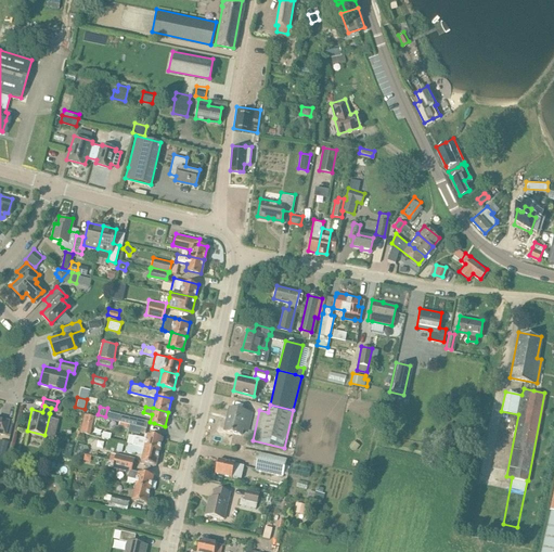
[(250,411),(229,407),(224,428),(241,433),(242,426),(247,427),(250,411)]
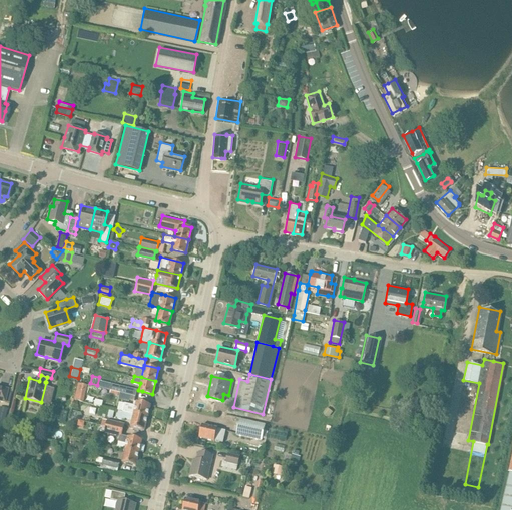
[(77,381),(73,398),(82,400),(86,383),(77,381)]
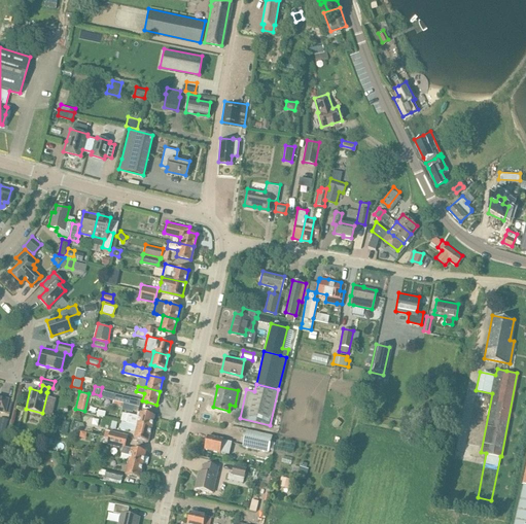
[(113,398),(127,402),(134,404),(139,405),(140,398),(114,392),(113,398)]
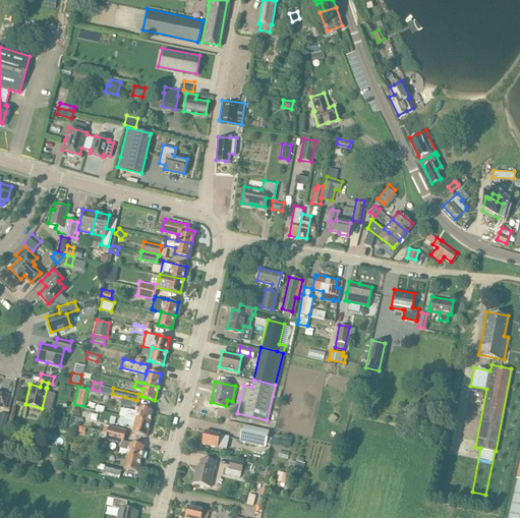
[(422,394),(411,407),(419,414),(430,401),(422,394)]
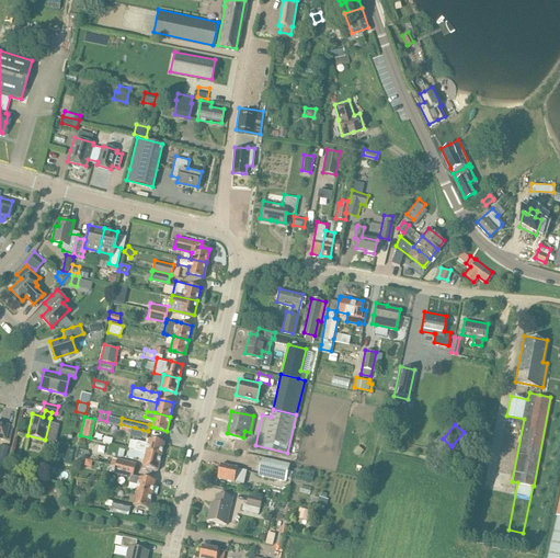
[(143,430),(135,428),(133,435),(141,436),(143,430)]
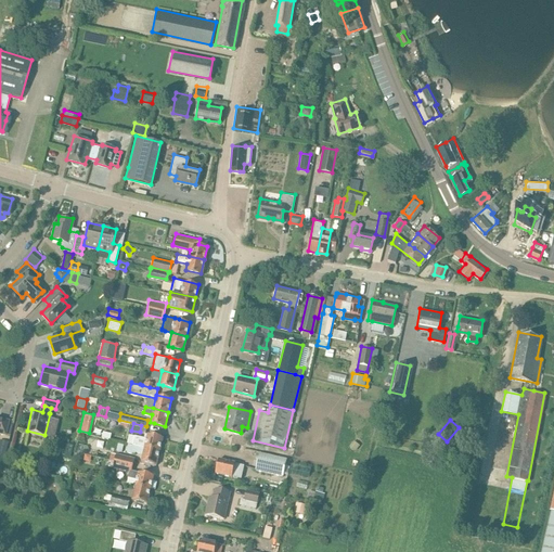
[(100,428),(98,435),(108,437),(110,431),(100,428)]
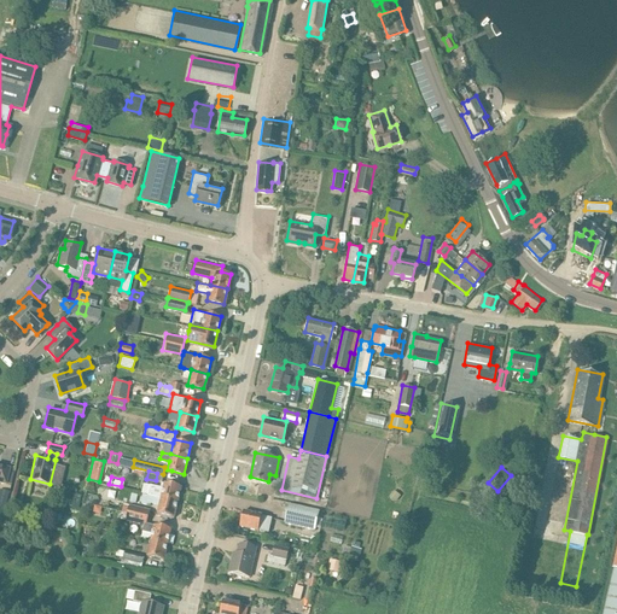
[(149,483),(146,492),(159,496),(176,501),(180,485),(169,483),(163,481),(162,486),(149,483)]
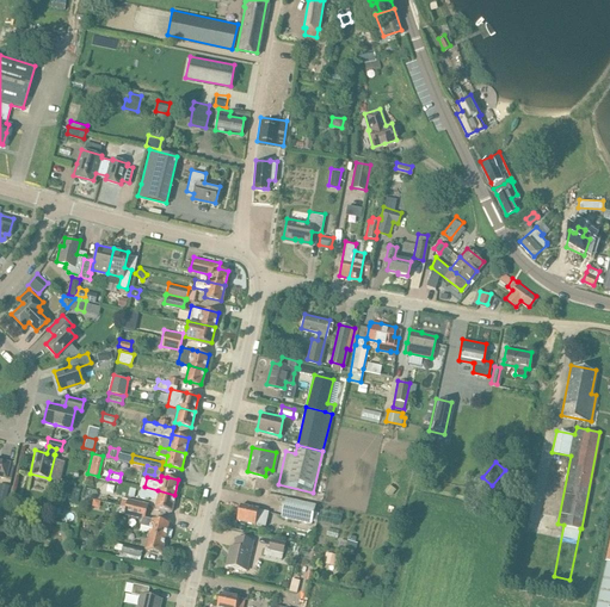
[(260,485),(260,489),(267,491),(270,481),(262,479),(260,485)]
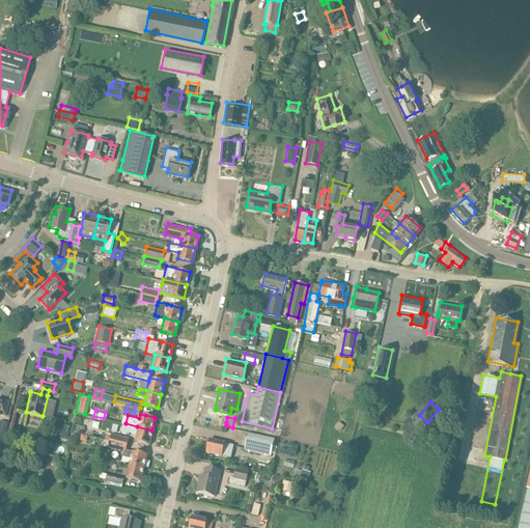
[(109,429),(111,420),(104,419),(102,428),(109,429)]
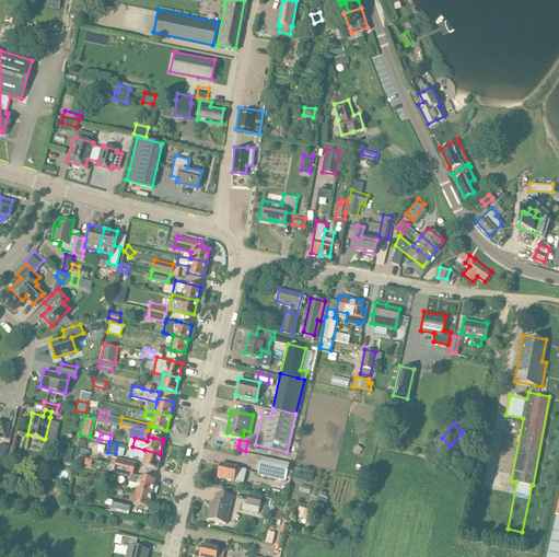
[(356,443),(351,449),(358,454),(362,449),(356,443)]
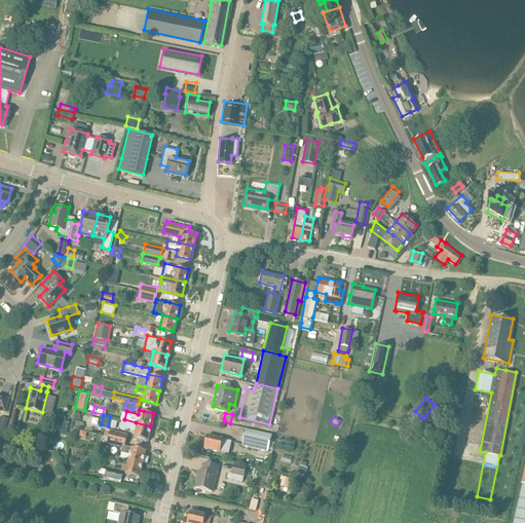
[(133,436),(138,437),(147,440),(150,426),(136,422),(119,418),(117,425),(126,428),(127,426),(135,428),(133,436)]
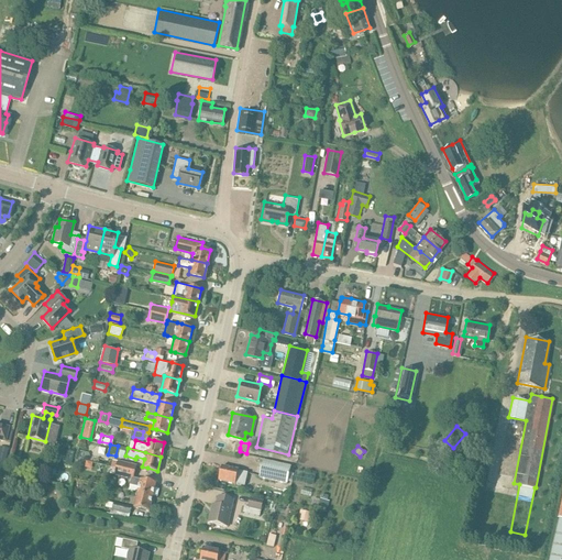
[(84,458),(77,456),(75,463),(83,465),(84,458)]
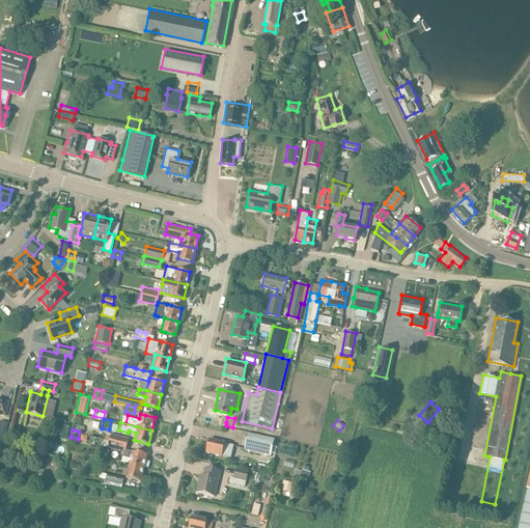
[(109,439),(126,443),(128,436),(111,432),(109,439)]
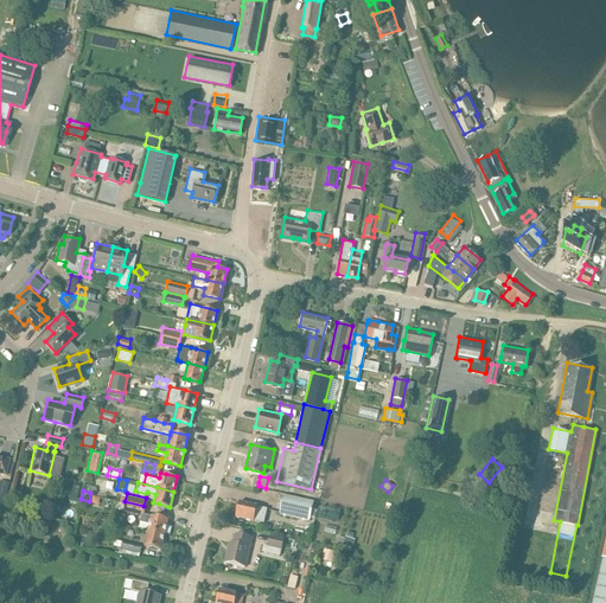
[(279,512),(308,519),(312,501),(284,494),(279,512)]
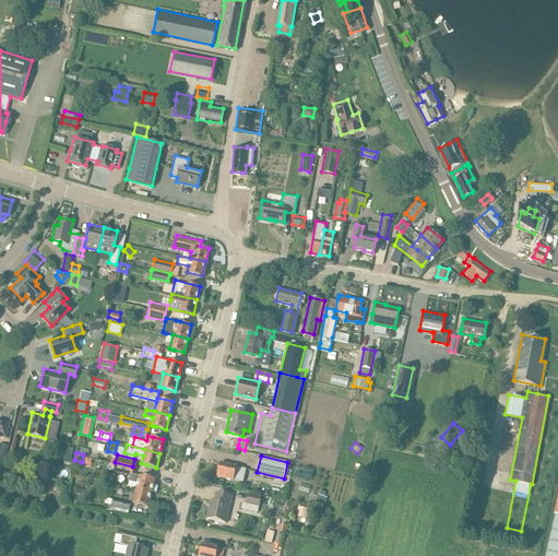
[(216,475),(238,480),(242,481),(246,468),(236,465),(236,464),(220,460),(216,475)]
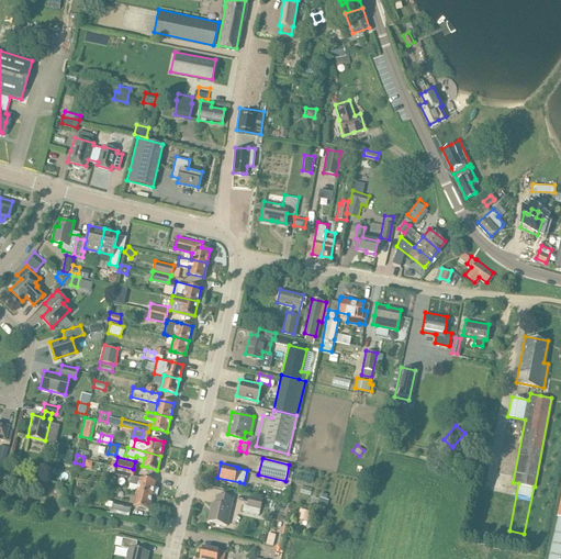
[(136,490),(152,493),(155,480),(132,474),(133,469),(115,465),(114,471),(131,474),(130,481),(138,483),(136,490)]
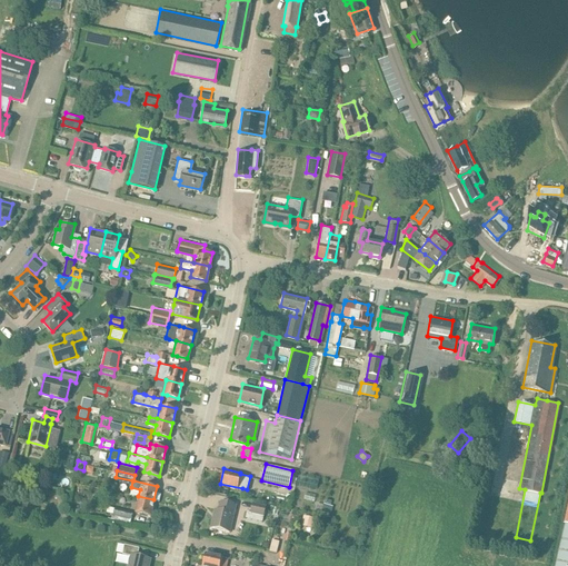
[(135,510),(139,512),(150,515),(153,499),(138,496),(135,510)]
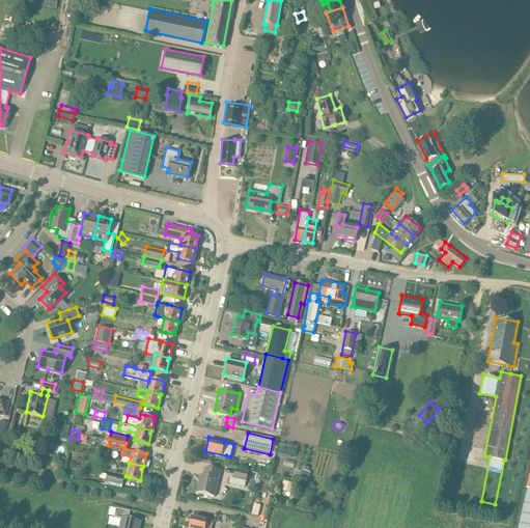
[(219,469),(216,468),(205,466),(203,474),(200,473),(196,491),(213,495),(219,469)]
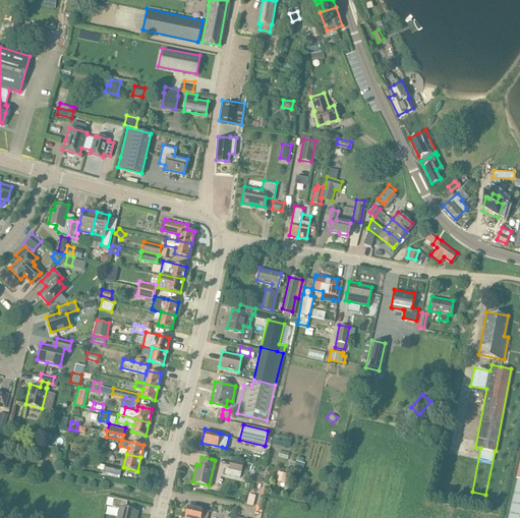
[(228,467),(240,470),(243,460),(230,458),(228,467)]
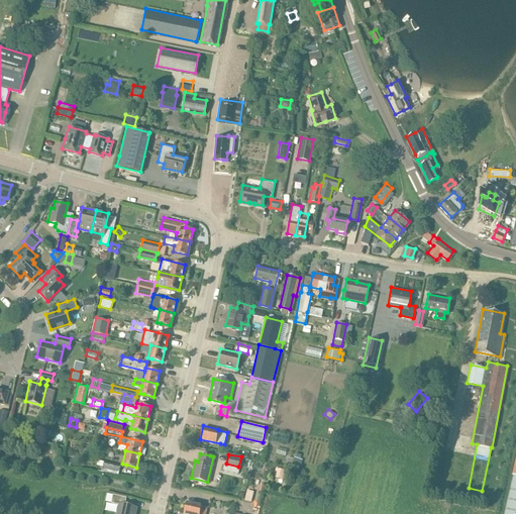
[(293,455),(290,466),(299,468),(302,457),(299,457),(293,455)]
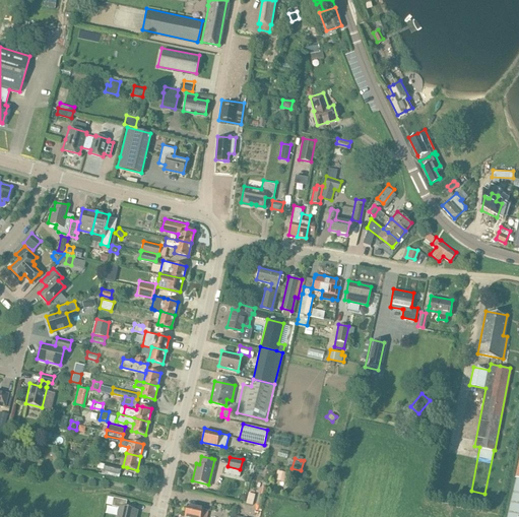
[(120,465),(104,462),(103,468),(118,471),(120,465)]
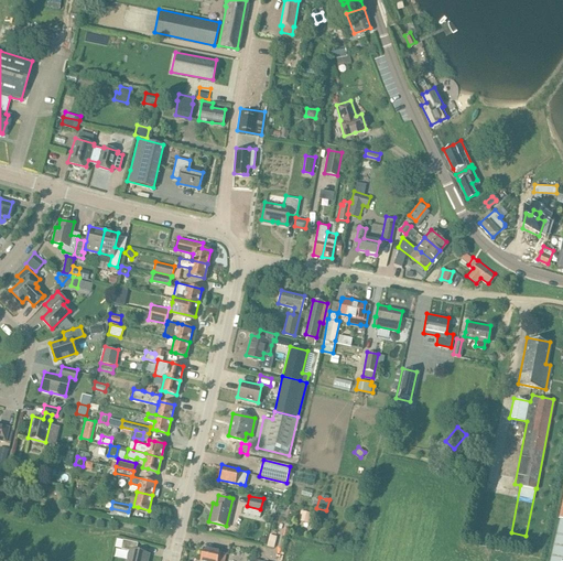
[(300,509),(298,519),(310,521),(312,511),(300,509)]
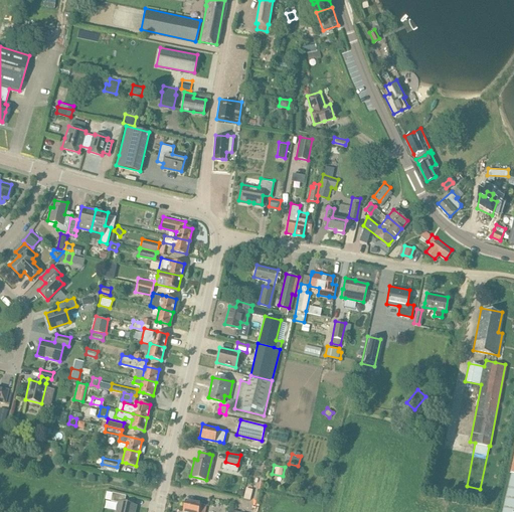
[(500,511),(513,511),(513,476),(509,475),(500,511)]
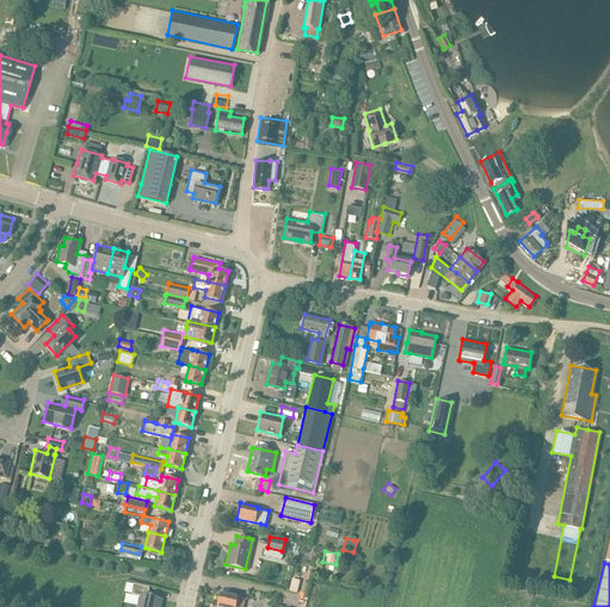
[(297,589),(300,577),(293,575),(290,588),(297,589)]
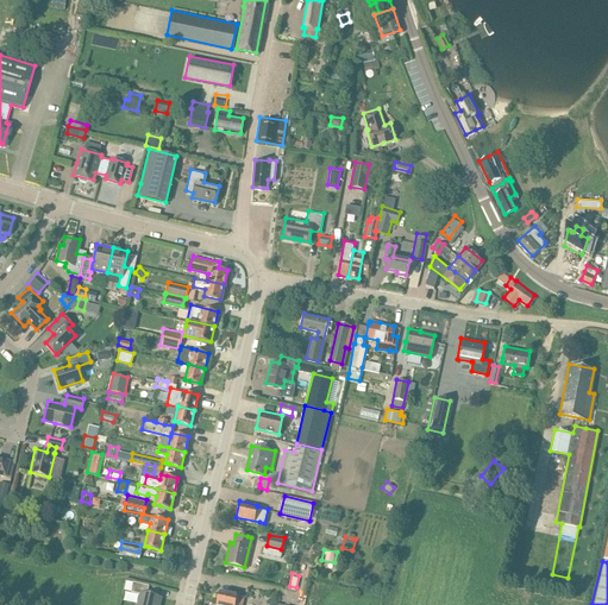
[(137,604),(157,604),(160,596),(146,593),(148,584),(133,580),(131,591),(140,592),(137,604)]
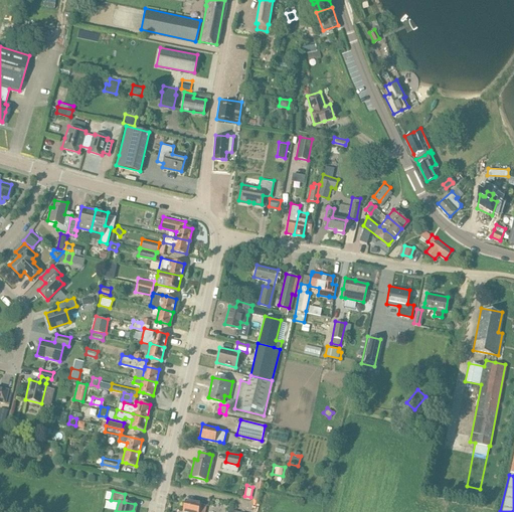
[(182,511),(183,511),(203,511),(205,503),(185,498),(182,511)]
